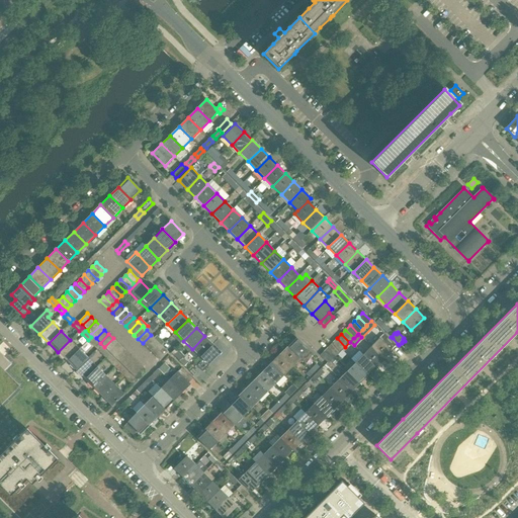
[(379,338),(371,346),(384,359),(393,351),(392,350),(396,345),(383,334),(379,338)]
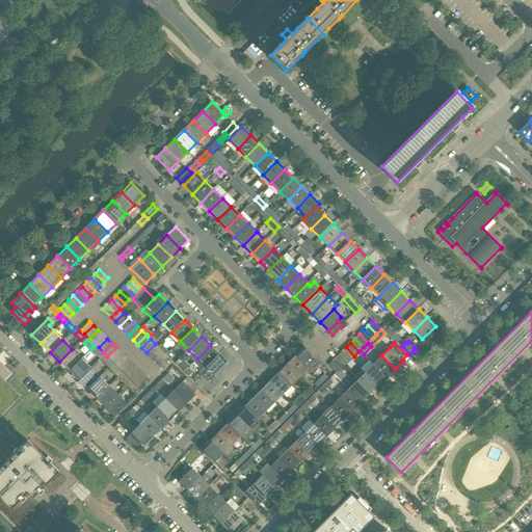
[(147,352),(151,357),(159,348),(158,347),(155,344),(147,352)]
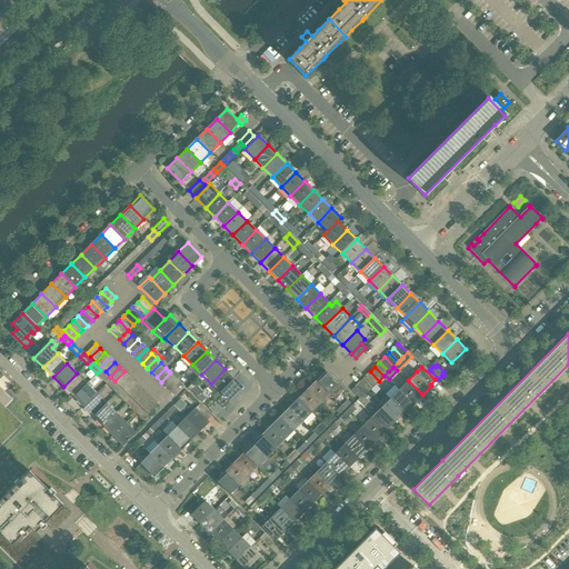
[(169,371),(170,372),(175,377),(177,379),(180,376),(172,368),(169,371)]
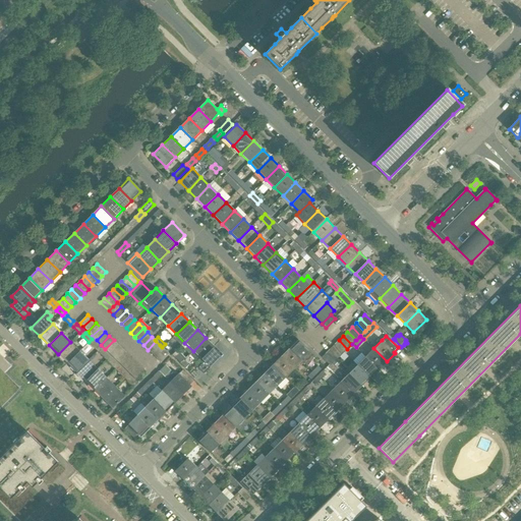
[(193,351),(201,359),(214,346),(206,338),(193,351)]
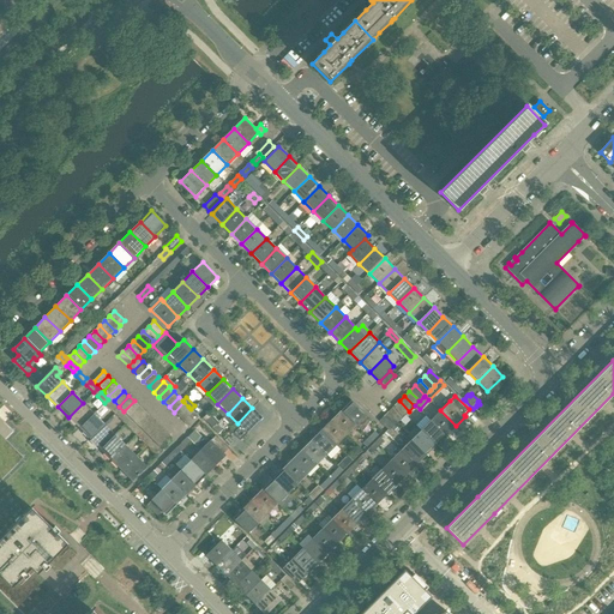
[(124,411),(128,416),(139,407),(134,401),(124,411)]
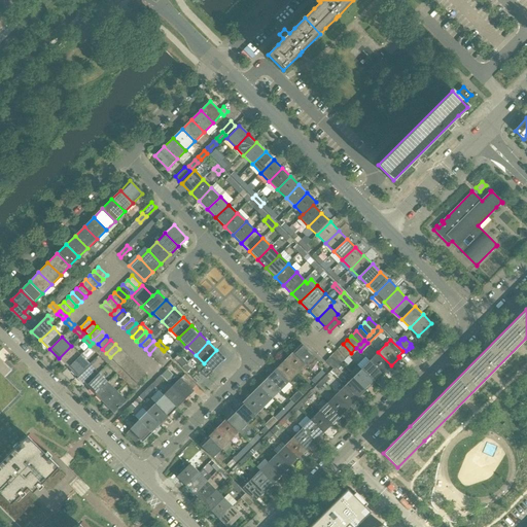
[(302,344),(292,352),(306,365),(314,356),(302,344)]
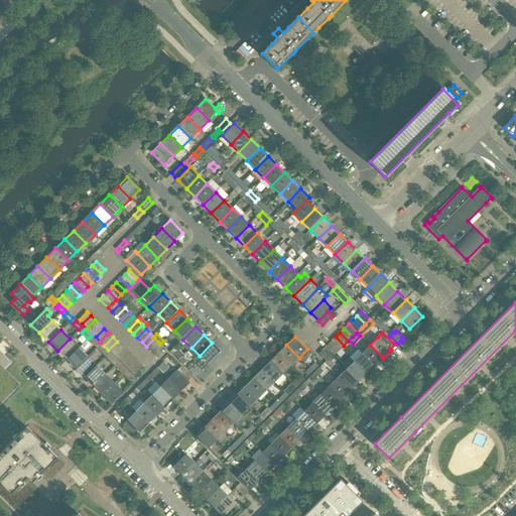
[(336,337),(331,342),(340,350),(344,346),(336,337)]
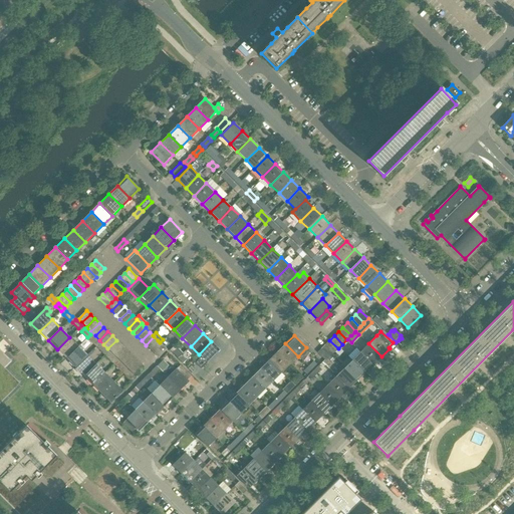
[(146,345),(150,349),(158,340),(154,336),(146,345)]
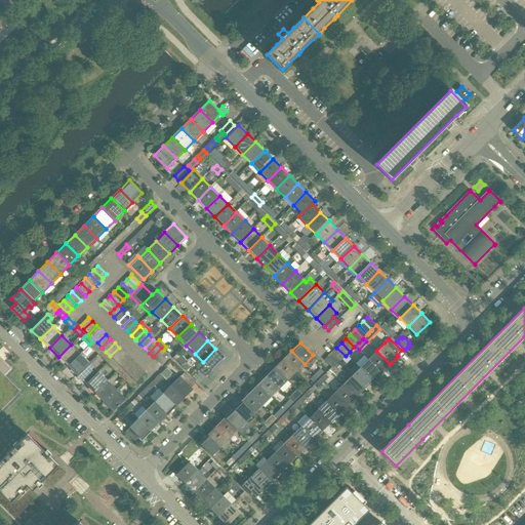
[(407,348),(407,347),(404,350),(410,356),(417,350),(411,344),(410,346),(407,348)]
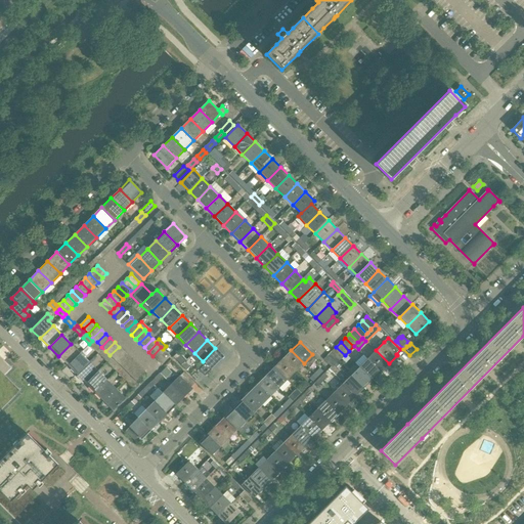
[(58,356),(68,365),(80,353),(71,344),(58,356)]
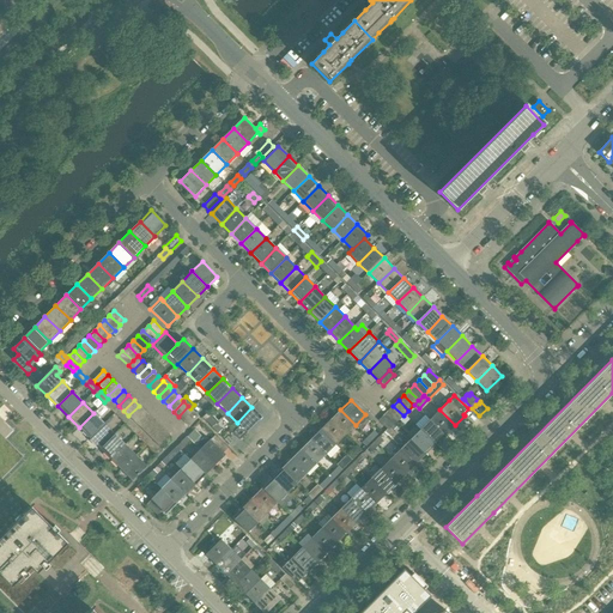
[(107,406),(115,413),(119,410),(110,402),(107,406)]
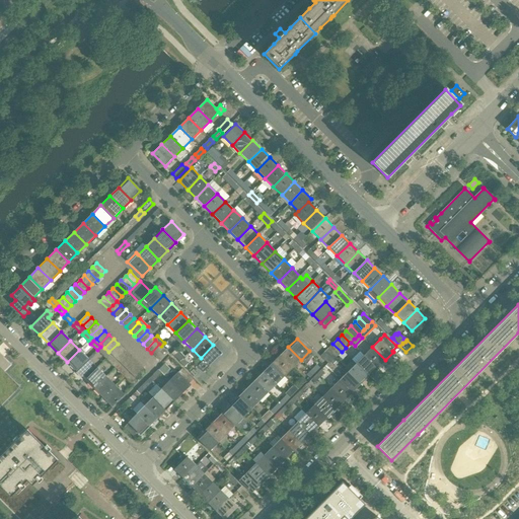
[(108,352),(113,356),(122,348),(118,344),(108,352)]
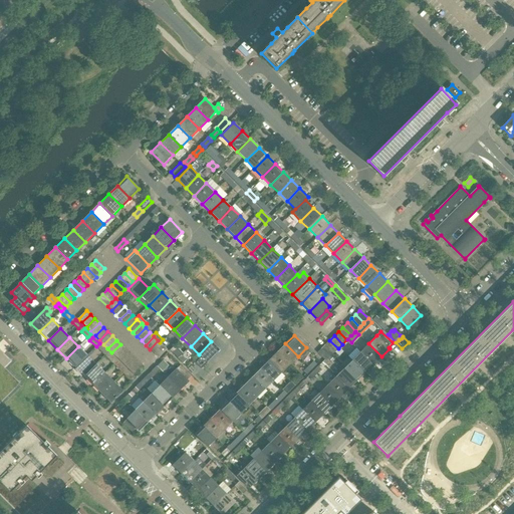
[(150,349),(154,353),(163,345),(160,342),(158,340),(150,349)]
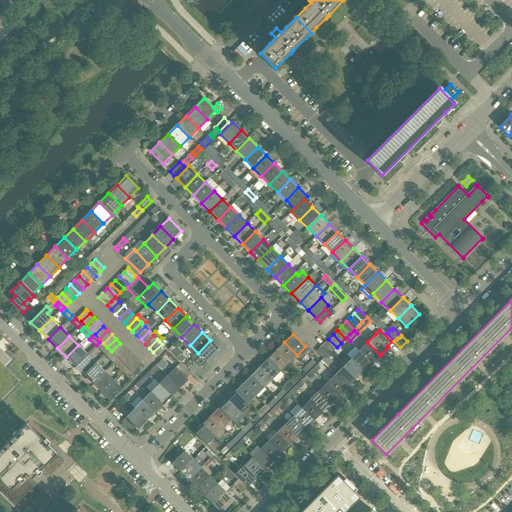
[(328,339),(324,343),(333,351),(337,347),(328,339)]
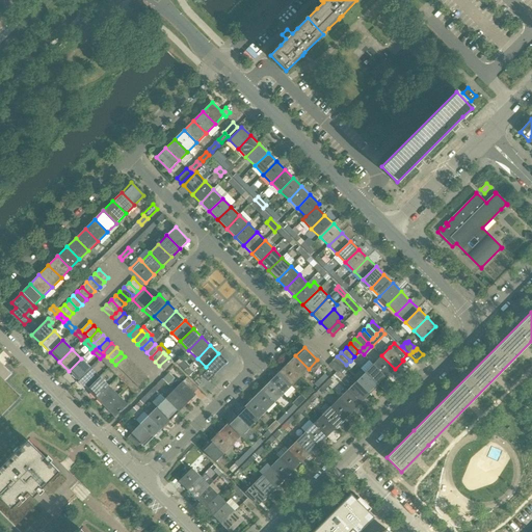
[(218,353),(206,367),(214,375),(228,363),(218,353)]
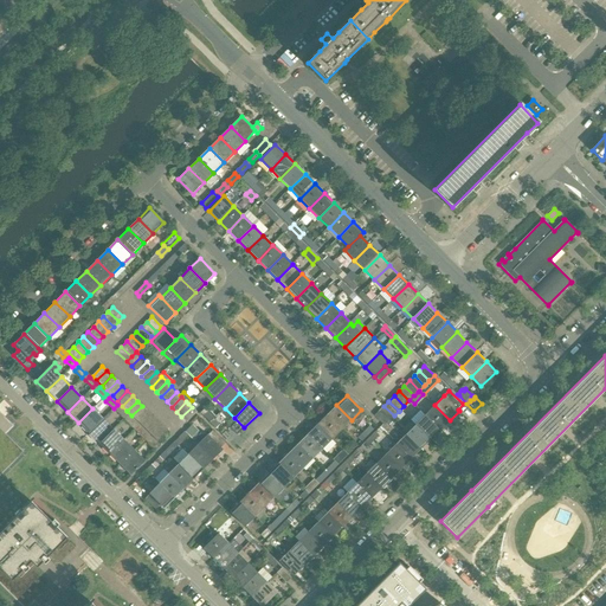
[(117,405),(114,408),(124,419),(128,416),(117,405)]
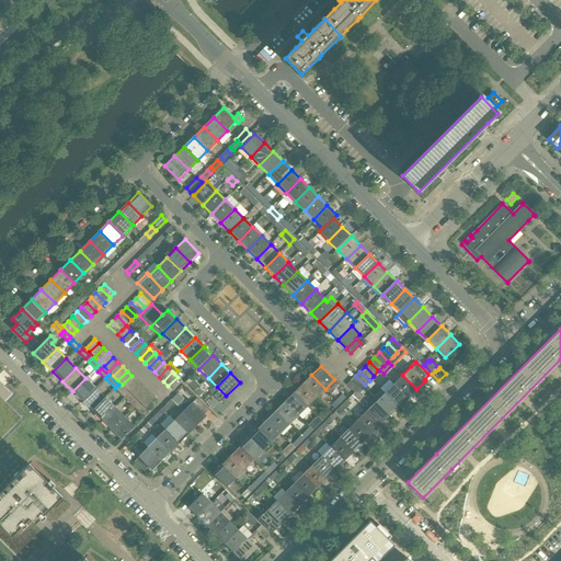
[(311,375),(302,384),(317,398),(325,389),(311,375)]
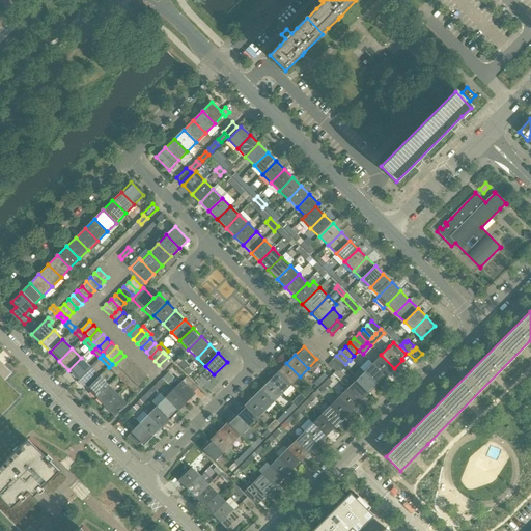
[(381,355),(372,364),(385,376),(394,368),(381,355)]
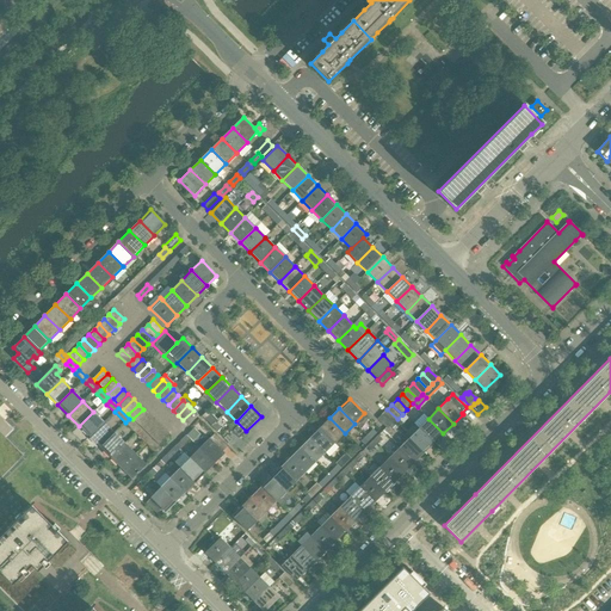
[(133,419),(139,425),(148,414),(143,409),(133,419)]
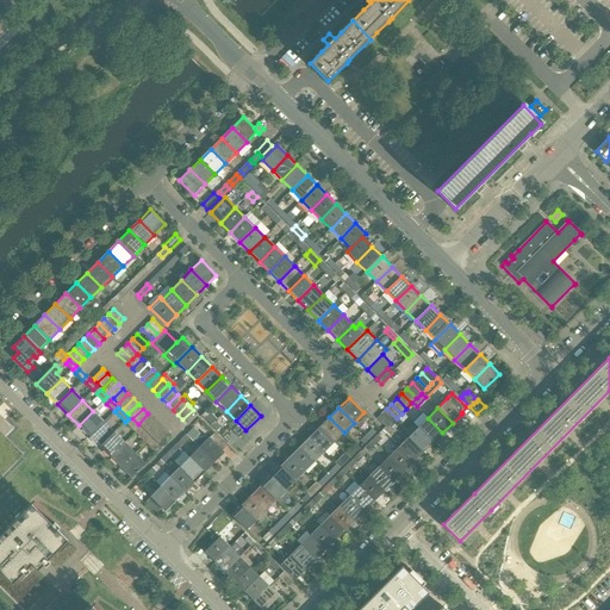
[(386,409),(381,414),(392,423),(397,418),(386,409)]
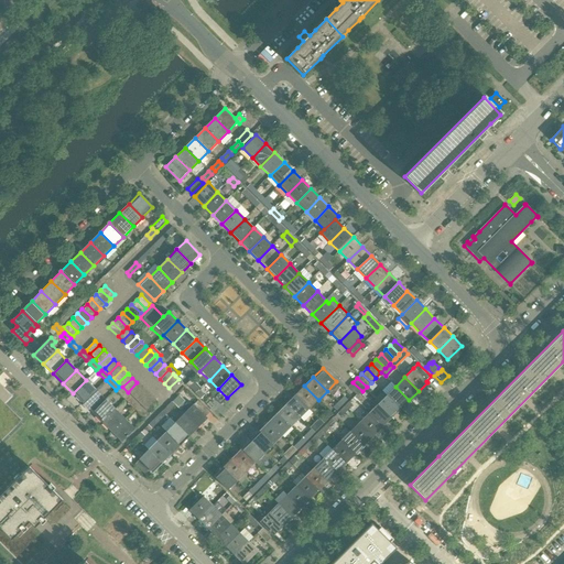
[(0,447),(26,421),(10,404),(18,397),(7,387),(2,382),(0,379),(0,447)]
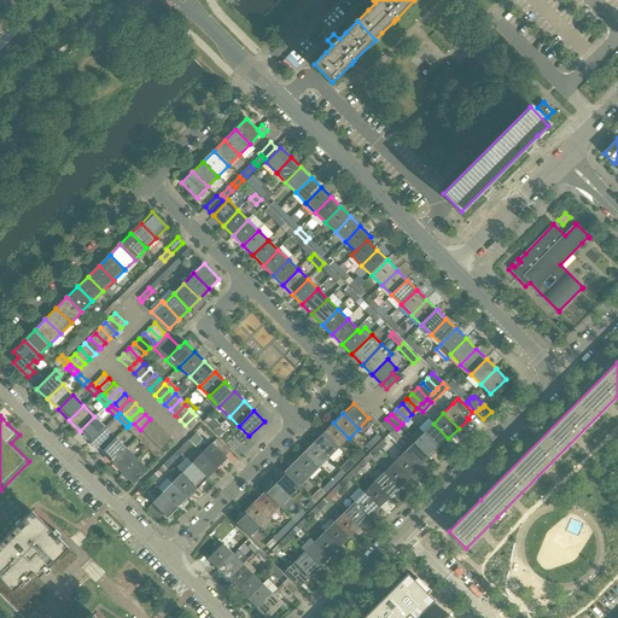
[(196,415),(185,425),(191,430),(200,420),(196,415)]
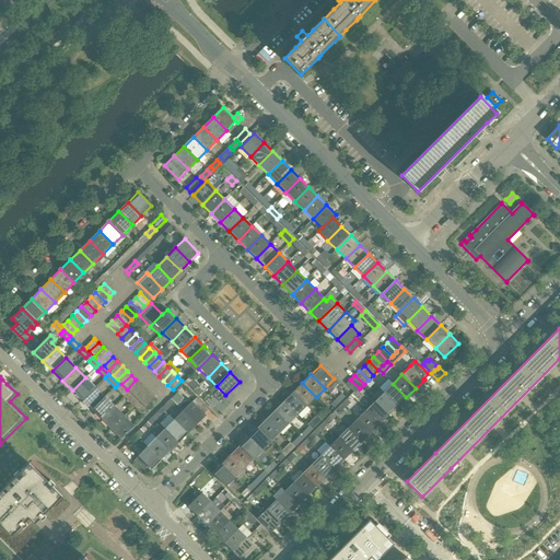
[(185,382),(194,391),(197,387),(199,385),(190,376),(185,382)]
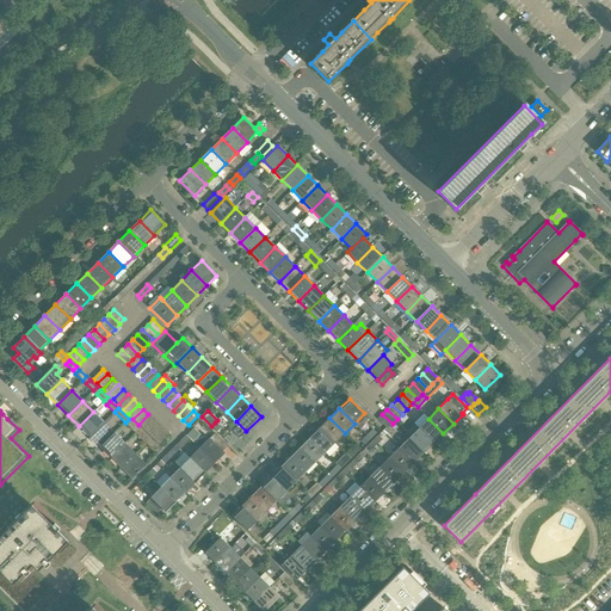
[(79,426),(88,437),(104,423),(93,412),(79,426)]
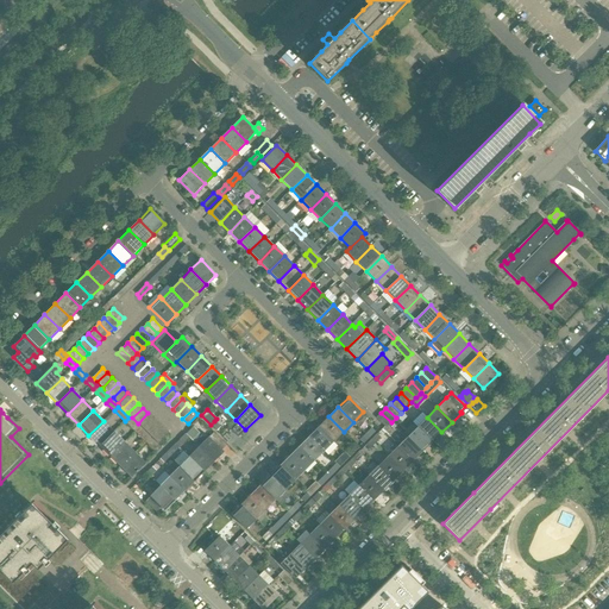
[(138,424),(143,428),(154,419),(148,413),(138,424)]
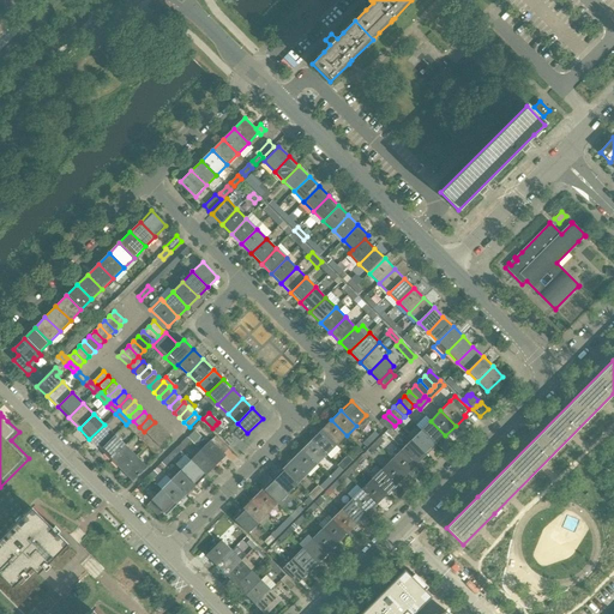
[(395,426),(384,416),(379,421),(390,431),(395,426)]
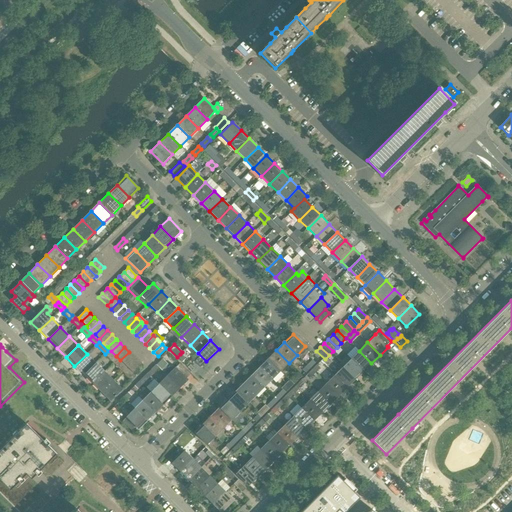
[(276,350),(268,358),(281,371),(289,363),(276,350)]
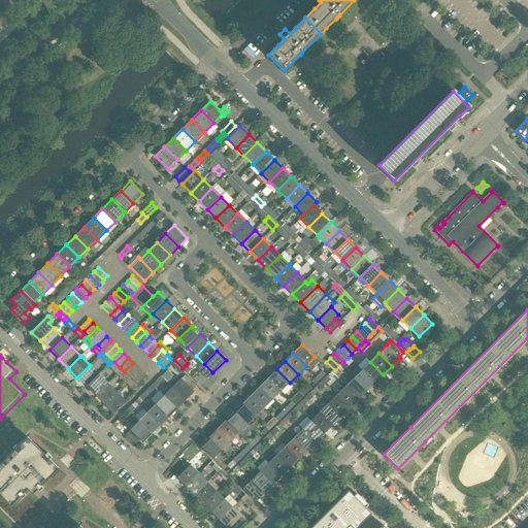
[(370,362),(362,370),(374,383),(383,374),(370,362)]
